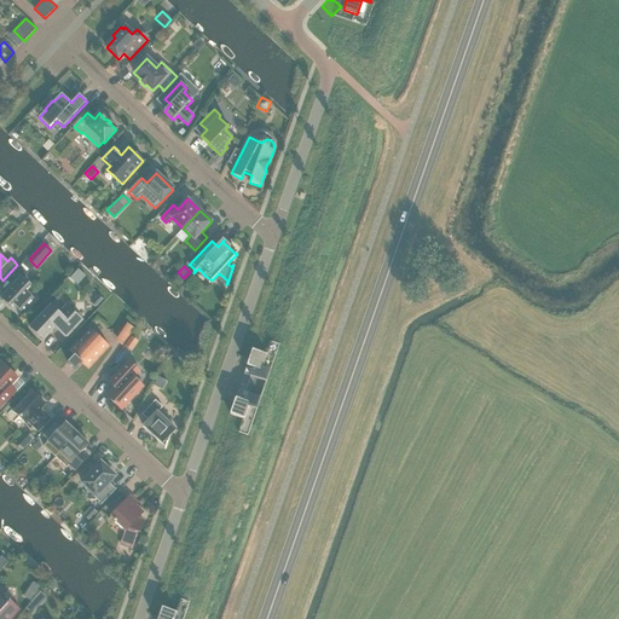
[(25,310),(36,298),(28,289),(30,287),(21,277),(1,298),(11,307),(16,302),(25,310)]
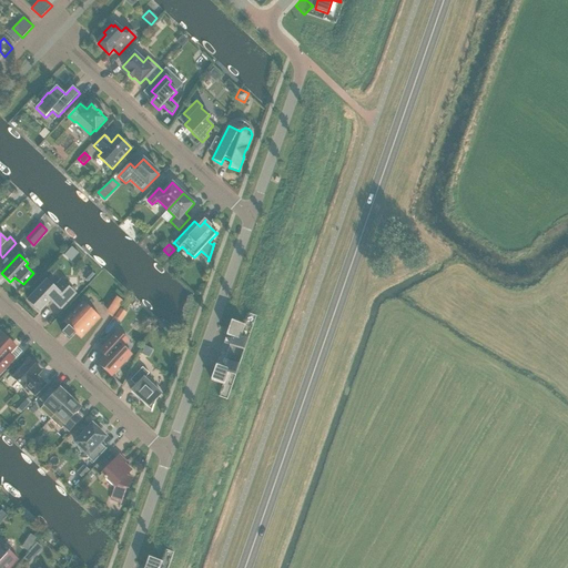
[(88,282),(94,275),(90,271),(83,277),(88,282)]
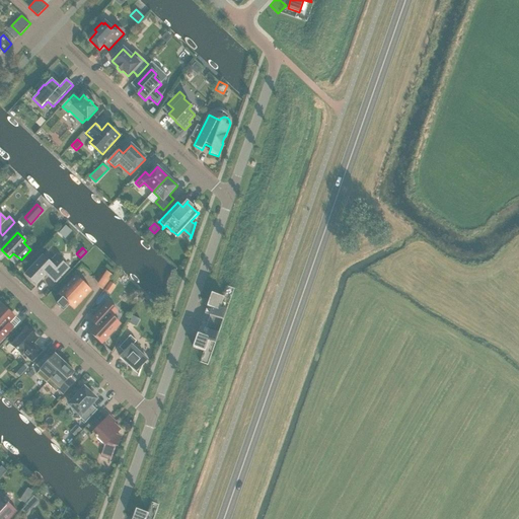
[(50,264),(43,256),(25,275),(36,285),(47,275),(55,283),(69,269),(57,258),(53,263),(51,262),(50,264)]
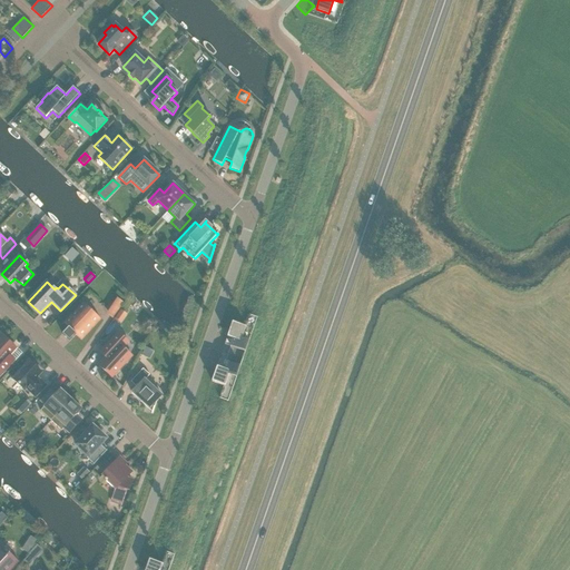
[(125,303),(119,300),(114,307),(119,311),(120,310),(125,303)]
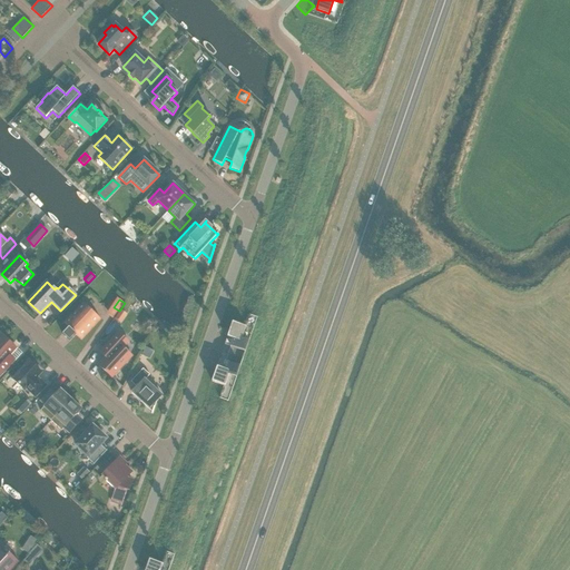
[(81,338),(100,318),(82,302),(64,323),(69,327),(62,334),(69,341),(76,334),(81,338)]
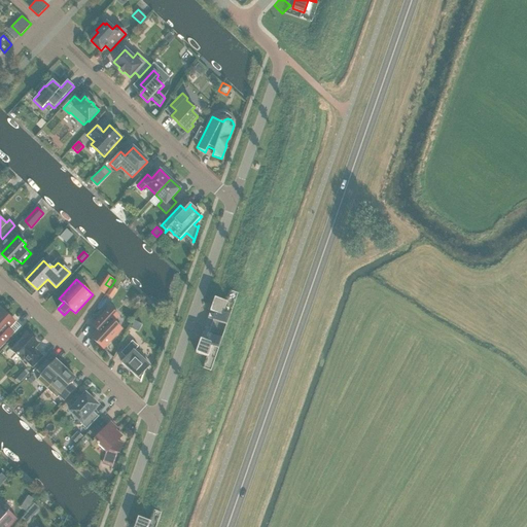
[(111,297),(116,290),(111,286),(106,293),(111,297)]
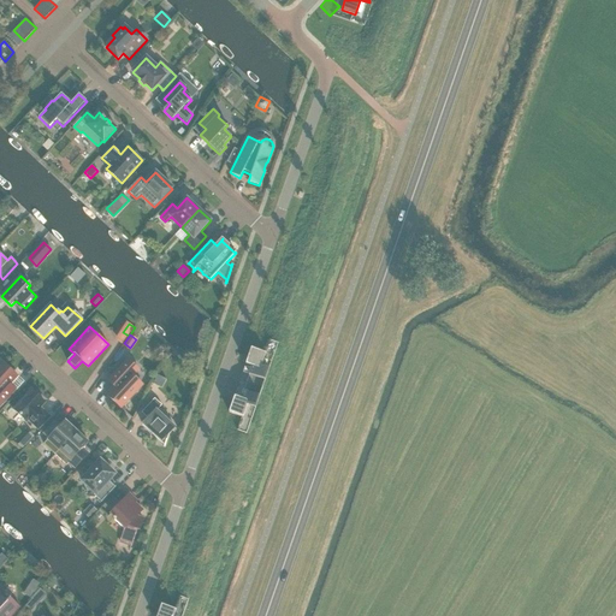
[(261,388),(262,389),(278,343),(268,339),(264,353),(252,348),(246,365),(252,366),(249,374),(264,380),(261,388)]
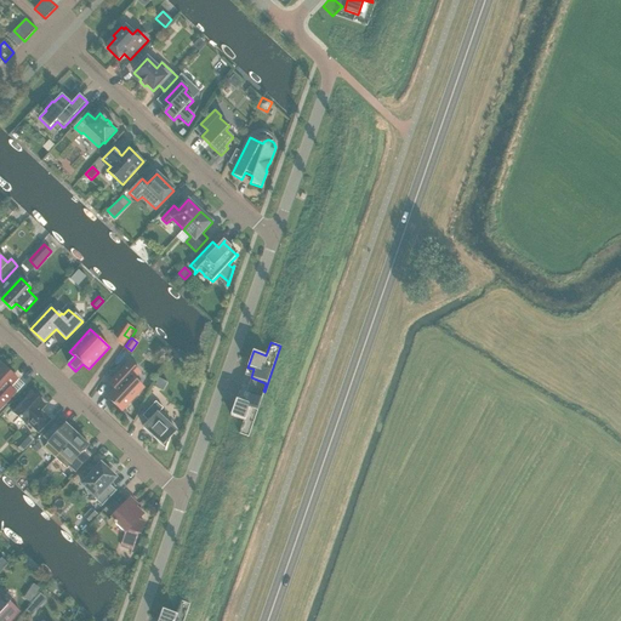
[(126,416),(126,415),(123,411),(143,388),(135,380),(141,374),(129,363),(112,381),(117,386),(115,387),(115,389),(107,398),(126,416)]
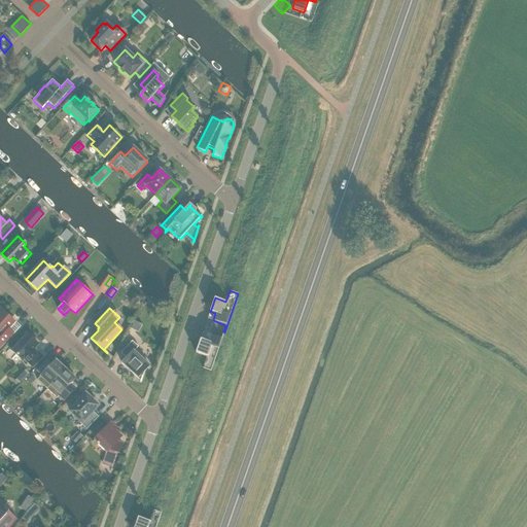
[(0,348),(13,335),(8,329),(14,322),(2,311),(0,312),(0,348)]
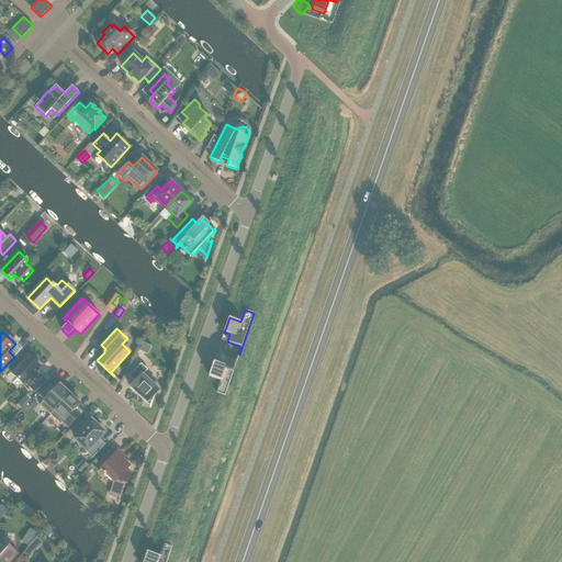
[(224,396),(239,355),(238,353),(236,361),(222,357),(220,363),(214,362),(209,377),(221,381),(216,393),(224,396)]
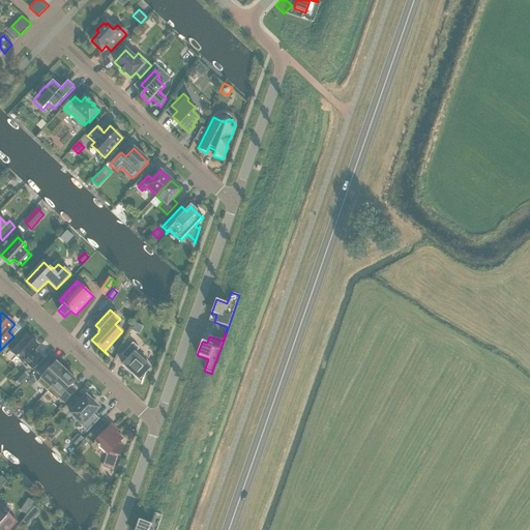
[(32,369),(42,358),(34,351),(38,346),(27,335),(11,352),(23,362),(24,361),(32,369)]
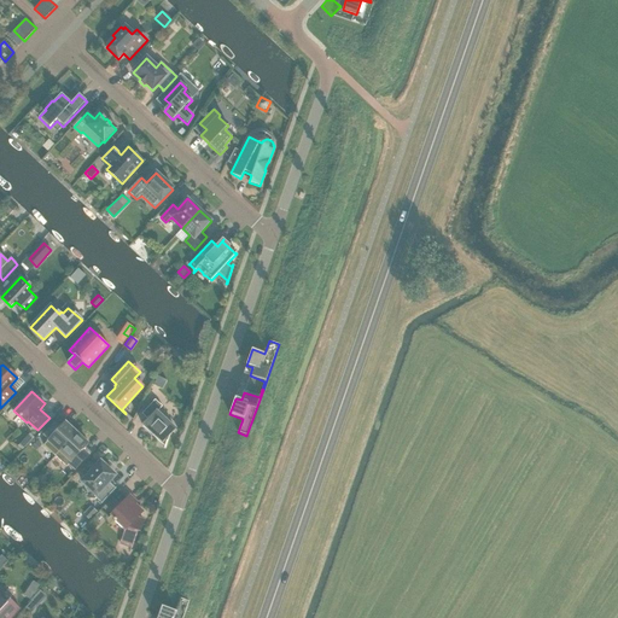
[(165,449),(169,436),(175,430),(157,412),(162,407),(155,400),(141,414),(149,420),(143,426),(164,447),(164,448),(165,449)]
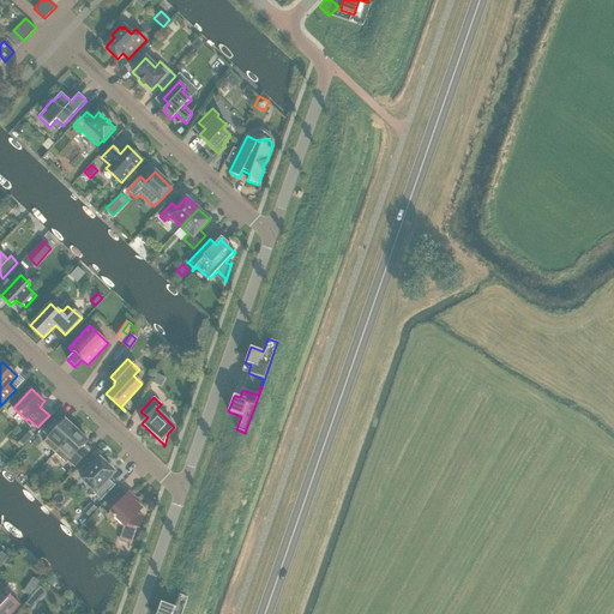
[(59,449),(76,431),(65,420),(66,420),(65,419),(60,426),(54,420),(42,432),(48,438),(47,438),(59,449)]
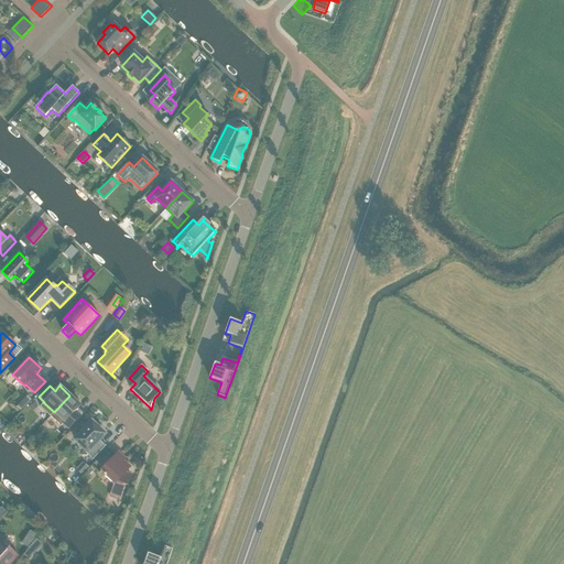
[(21,410),(30,400),(24,394),(15,404),(21,410)]
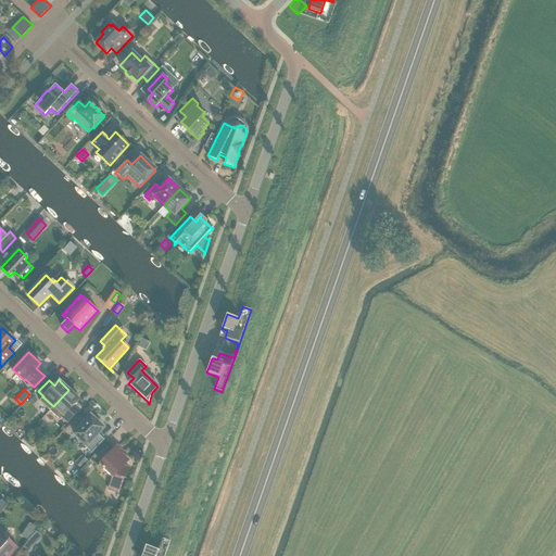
[(68,390),(53,406),(63,416),(61,417),(67,422),(79,409),(75,404),(79,399),(78,399),(68,390)]
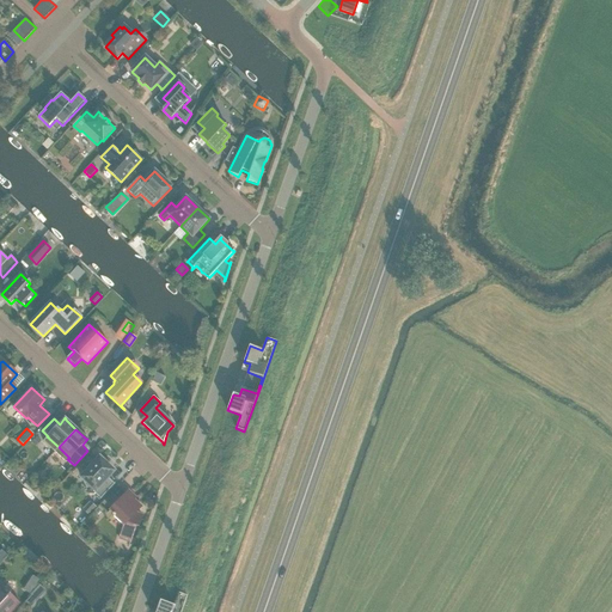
[(101,499),(115,484),(108,477),(114,471),(99,458),(81,477),(95,490),(93,491),(101,499)]
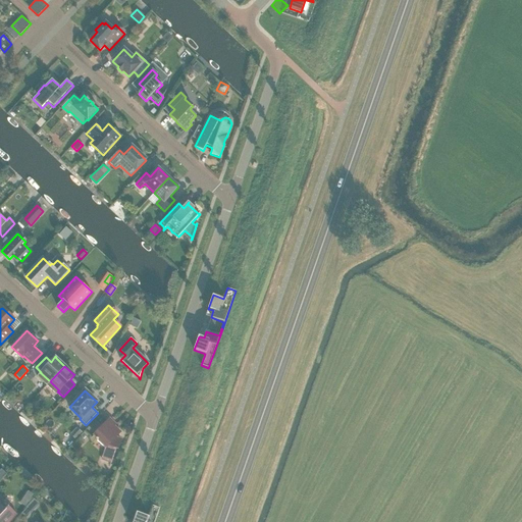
[(121,439),(116,437),(120,432),(111,424),(113,422),(109,419),(94,435),(97,438),(96,438),(97,440),(98,439),(106,447),(102,459),(110,462),(109,467),(116,449),(118,450),(121,439)]
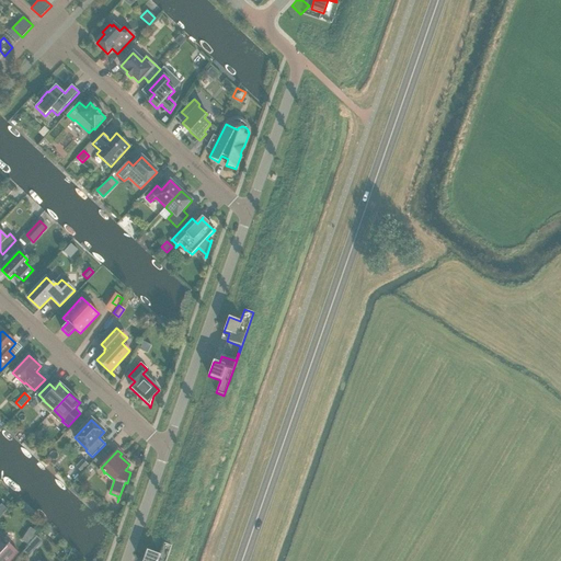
[(81,471),(88,464),(82,459),(76,467),(81,471)]
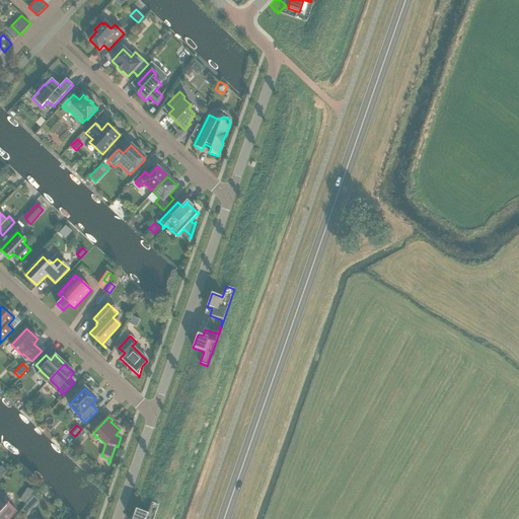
[(78,447),(83,441),(78,436),(72,442),(78,447)]
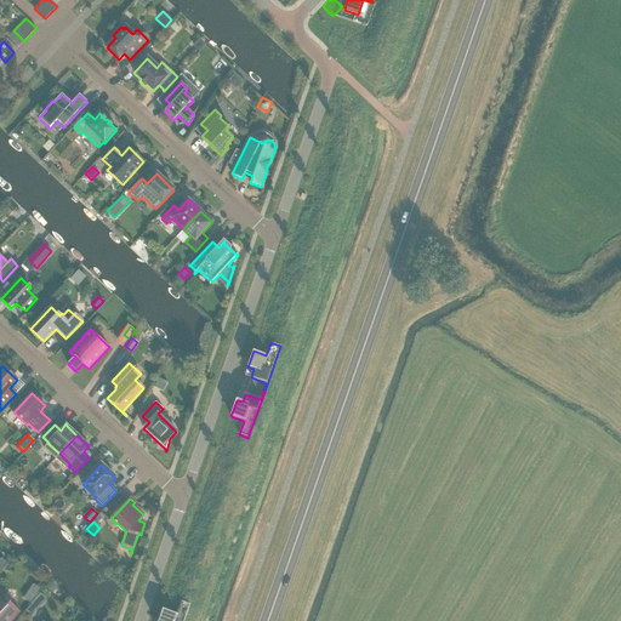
[(29,604),(34,596),(27,591),(21,598),(29,604)]
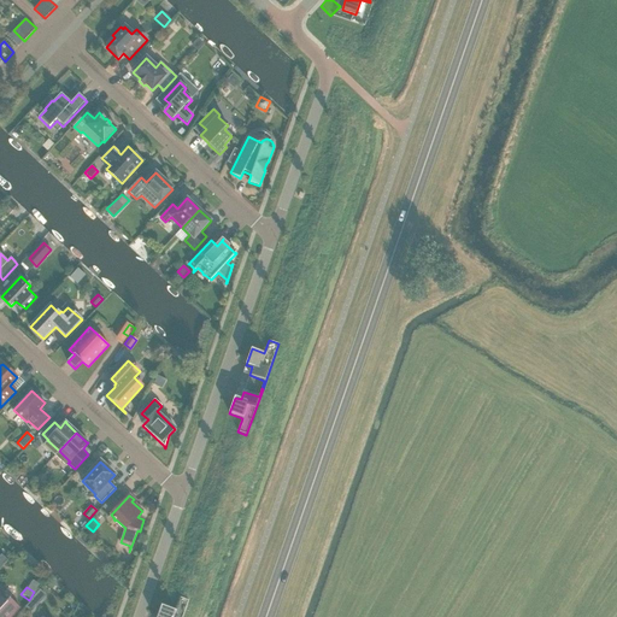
[(36,606),(42,599),(36,593),(30,600),(36,606)]
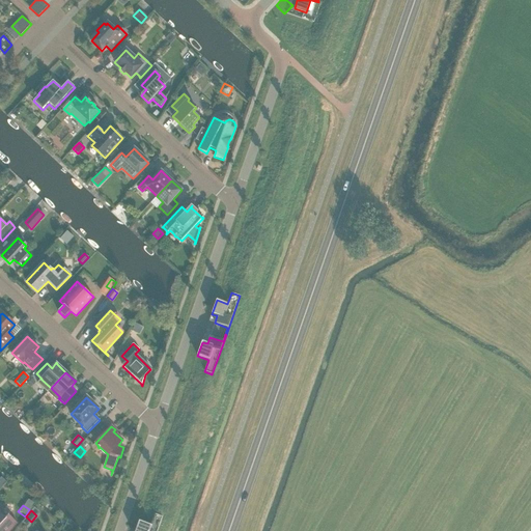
[(5,519),(0,512),(0,530),(9,530),(18,524),(8,515),(5,519)]
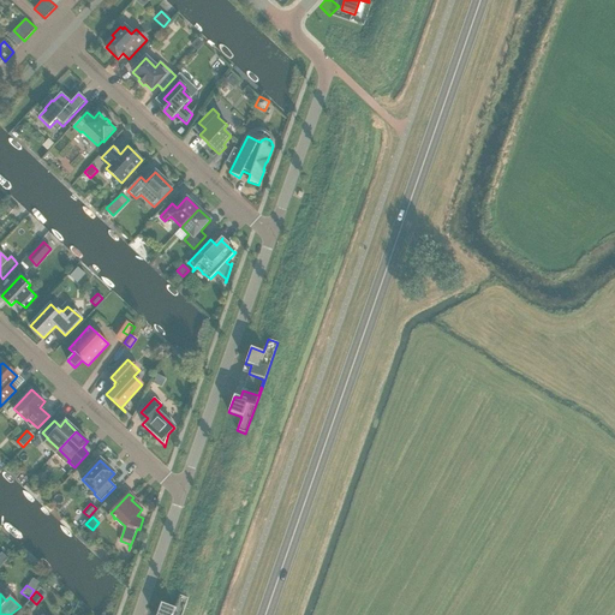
[(181,614),(187,598),(179,595),(174,608),(161,604),(156,614),(181,614)]
